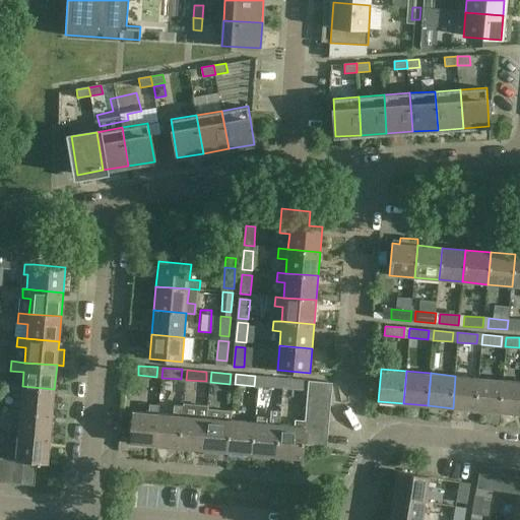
[(278,388),(279,378),(260,376),(259,386),(278,388)]
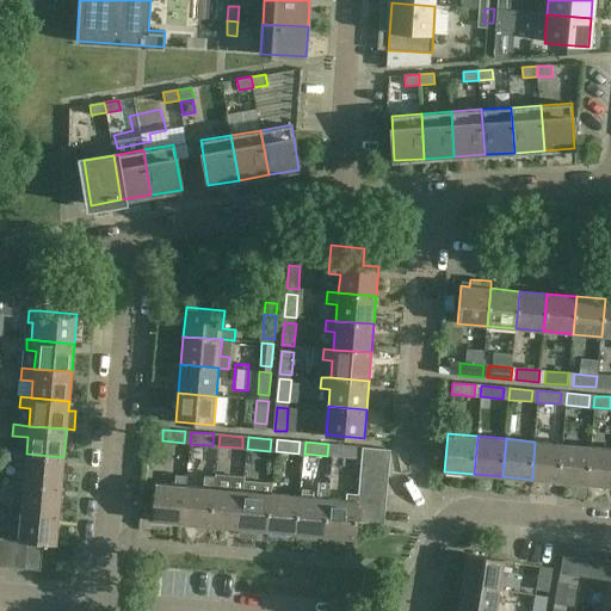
[(532,480),(559,482),(563,444),(535,442),(532,480)]
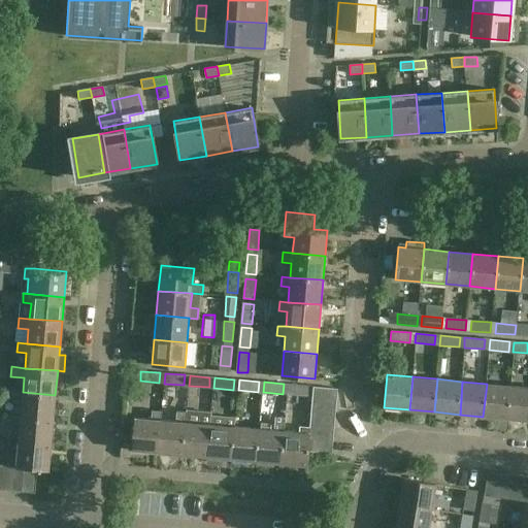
[(287,394),(307,396),(308,386),(288,384),(287,394)]
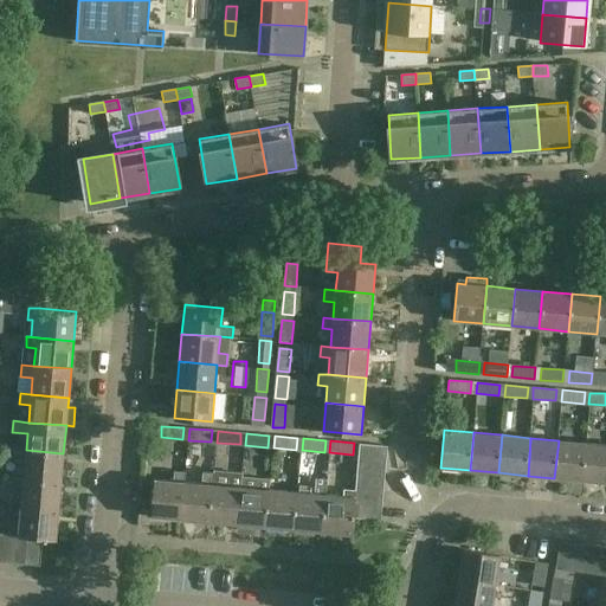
[(587,443),(559,440),(554,478),(584,481),(587,443)]
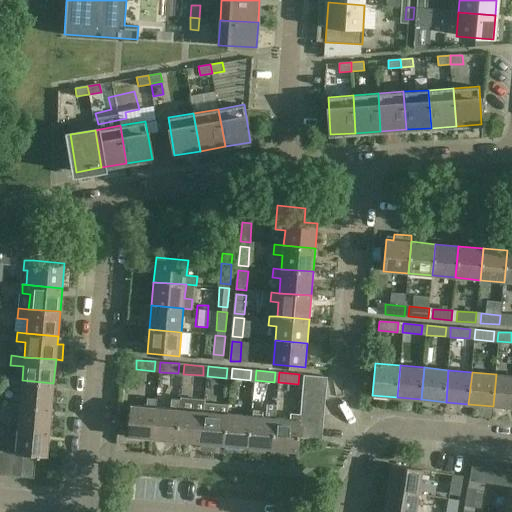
[(122,373),(121,384),(133,385),(134,374),(122,373)]
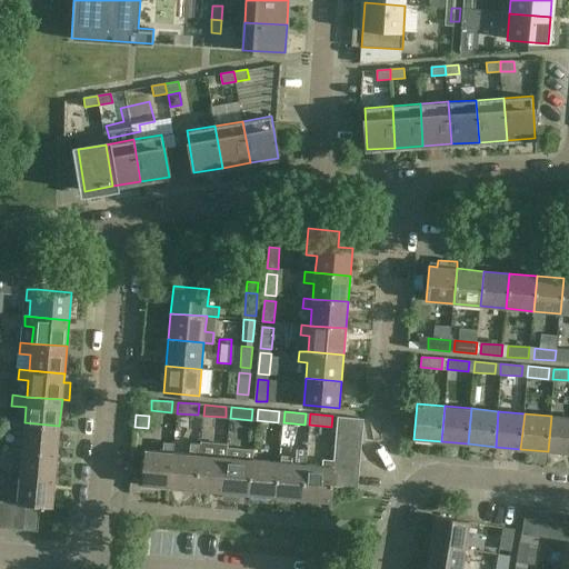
[(363,419),(338,416),(337,430),(362,432),(363,419)]
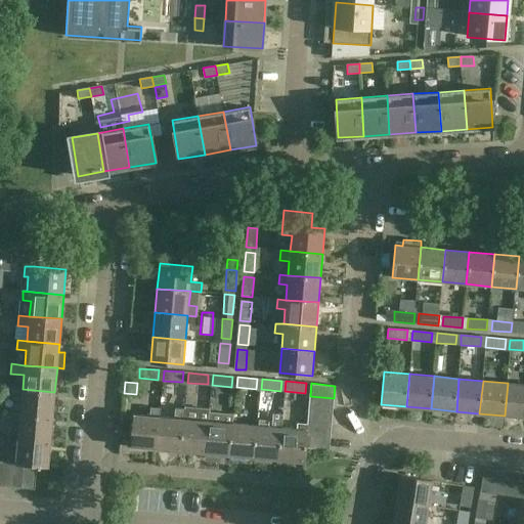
[(523,384),(508,383),(505,416),(523,417),(523,384)]
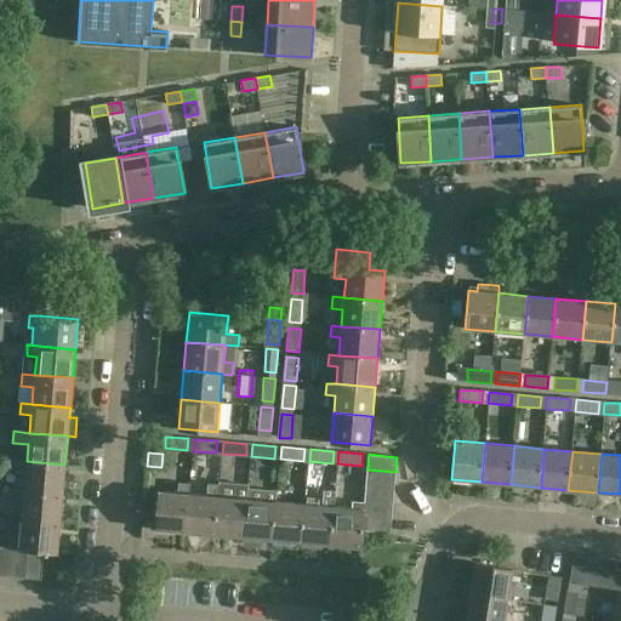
[(15,472),(26,473),(23,490),(62,494),(64,465),(27,461),(27,462),(16,461),(15,472)]
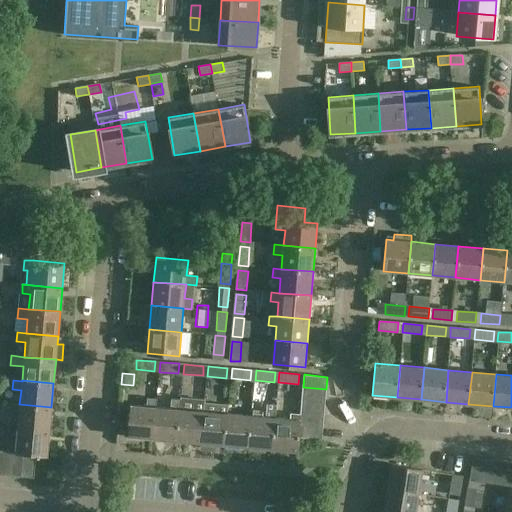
[(326,389),(303,387),(302,400),(325,402),(326,389)]
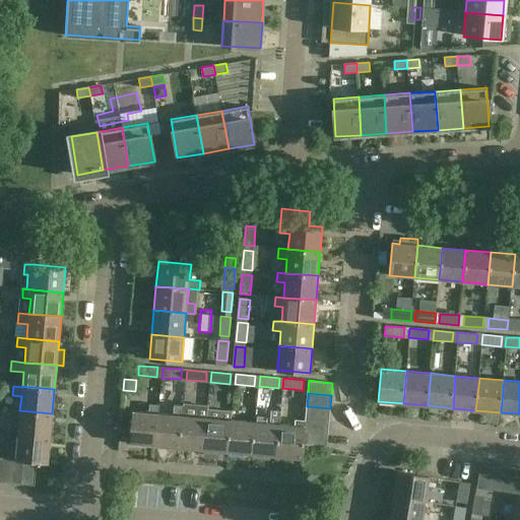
[(133,411),(130,443),(155,446),(158,412),(158,405),(149,404),(148,412),(133,411)]
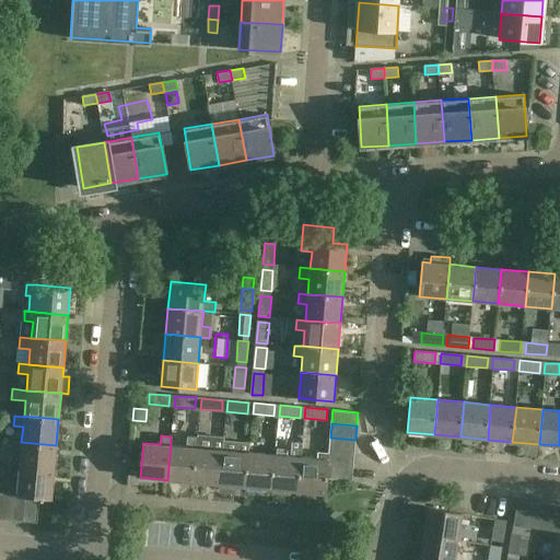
[(194,482),(197,447),(198,436),(186,435),(185,446),(171,444),(167,480),(194,482)]
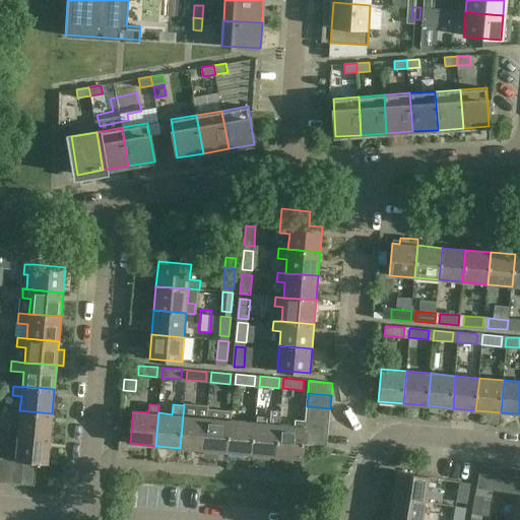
[(183,415),(180,448),(204,450),(207,417),(206,417),(207,406),(197,406),(196,416),(183,415)]
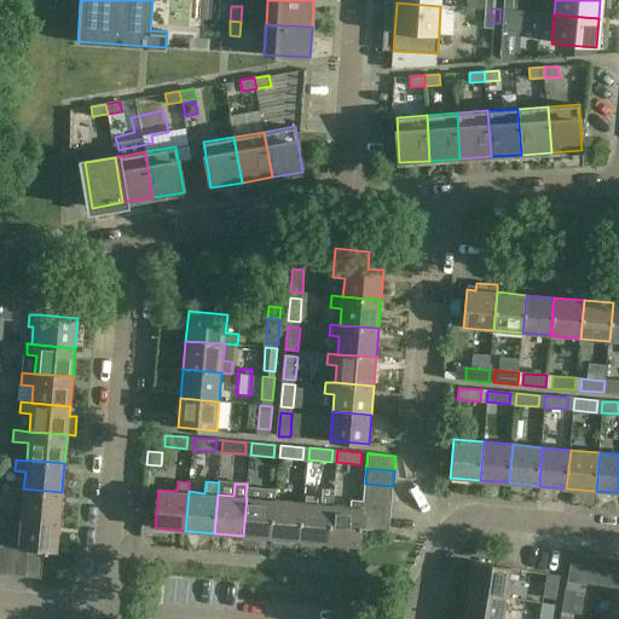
[(364,498),(392,501),(393,486),(365,484),(364,498)]
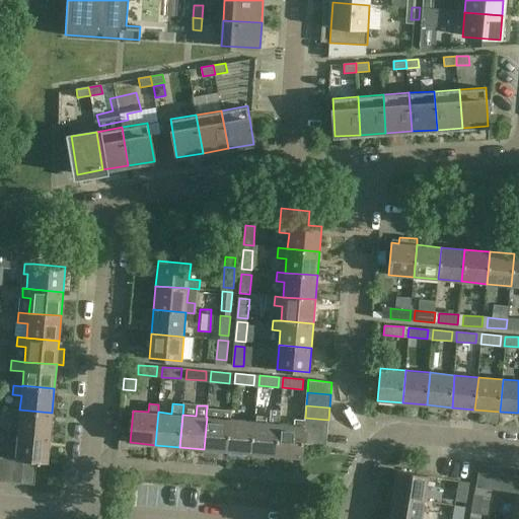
[(19,419),(17,434),(50,437),(52,413),(19,410),(11,409),(10,418),(19,419)]
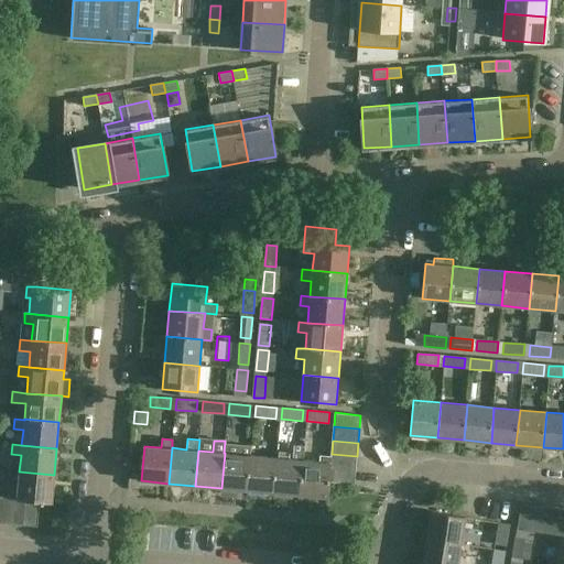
[(251,455),(250,455),(251,446),(240,445),(240,454),(225,453),(221,488),(248,490),(251,455)]
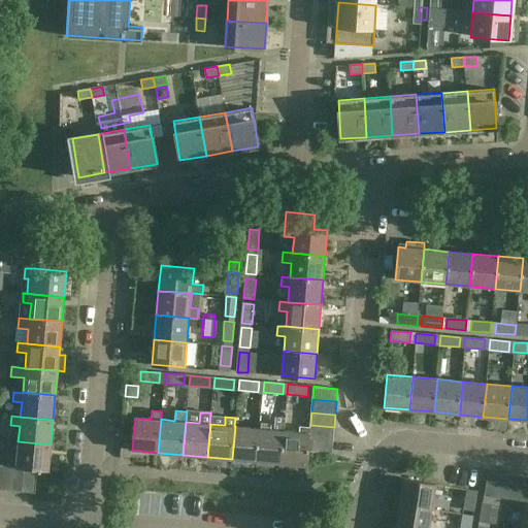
[(308,437),(333,440),(334,427),(310,425),(309,432),(308,437)]
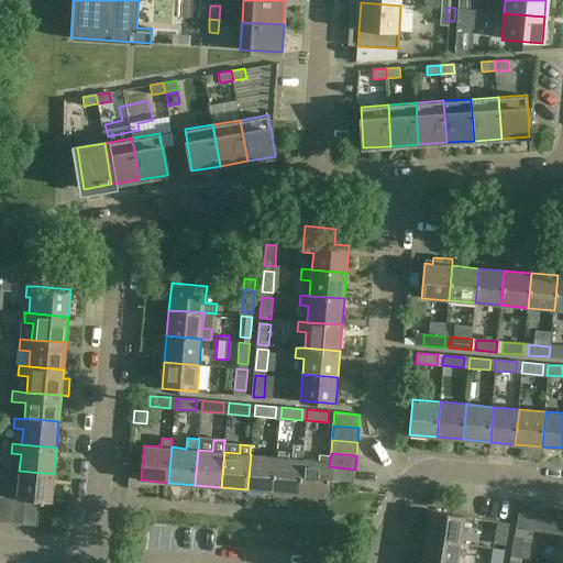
[(277,456),(251,454),(247,489),(274,492),(277,456)]
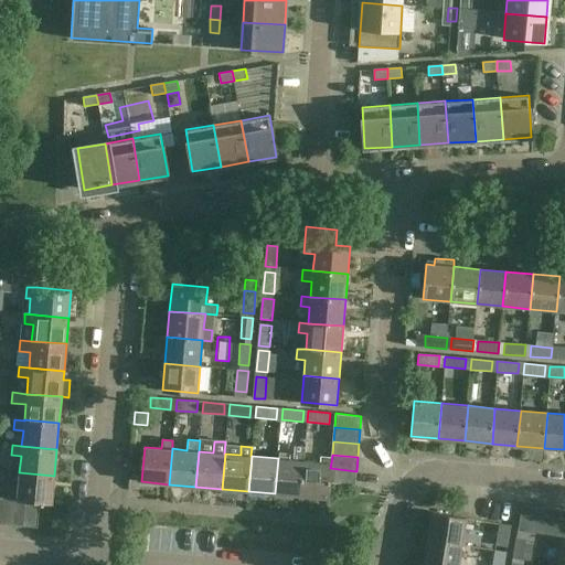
[(301,496),(304,460),(278,458),(275,493),(301,496)]
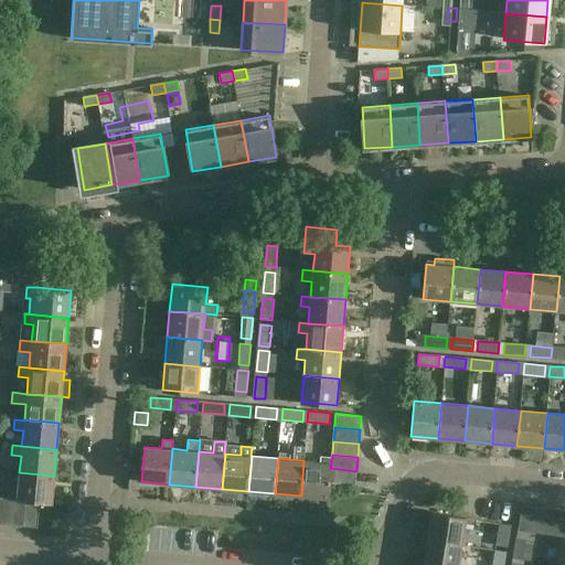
[(328,499),(329,483),(330,468),(331,462),(304,460),(301,496),(328,499)]
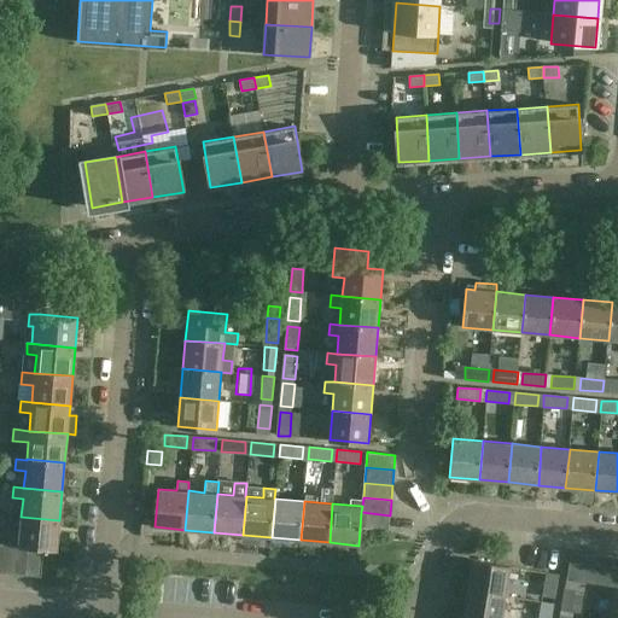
[(360,529),(389,531),(390,516),(361,512),(360,529)]
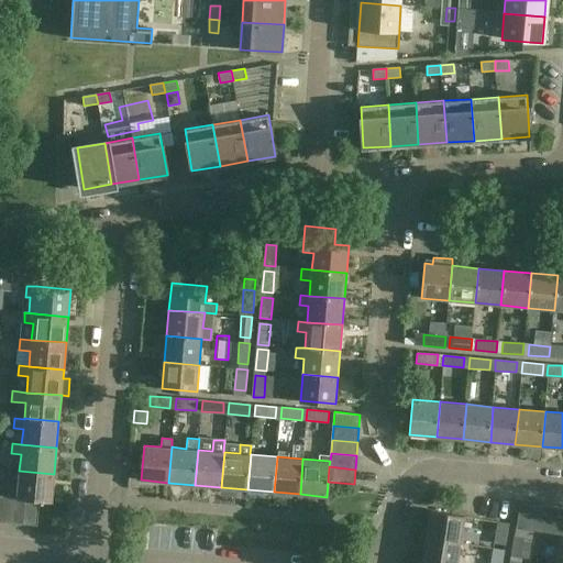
[(26,498),(40,499),(52,500),(54,474),(19,471),(17,497),(26,498)]
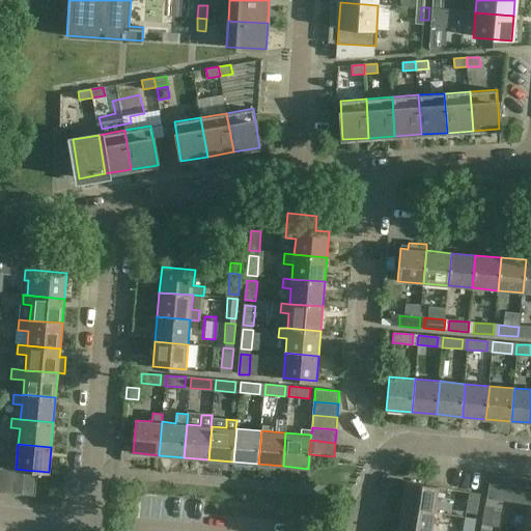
[(11,468),(0,467),(0,492),(10,494),(11,468)]
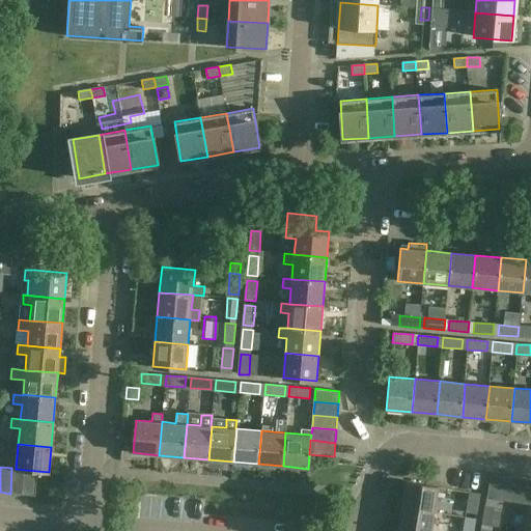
[(23,495),(25,470),(16,469),(11,468),(10,494),(23,495)]
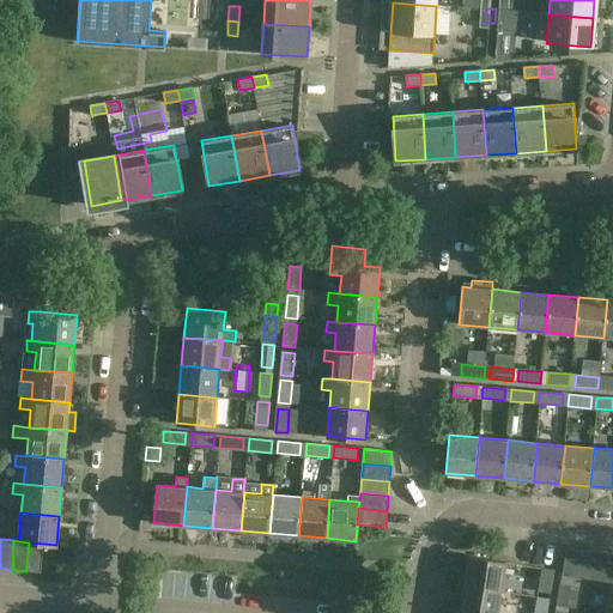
[(41,572),(43,544),(29,542),(26,571),(41,572)]
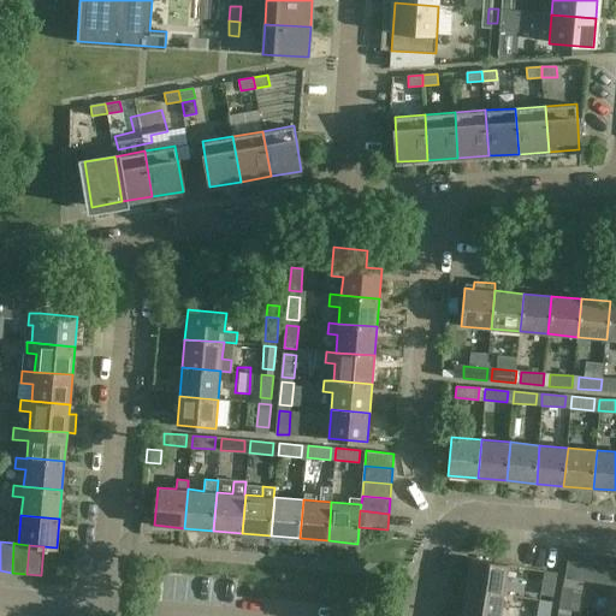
[(568,550),(564,579),(578,581),(582,552),(568,550)]
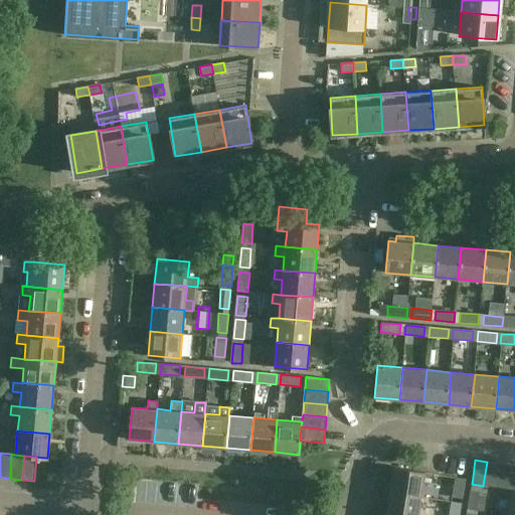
[(483,486),(495,488),(499,464),(487,462),(483,486)]
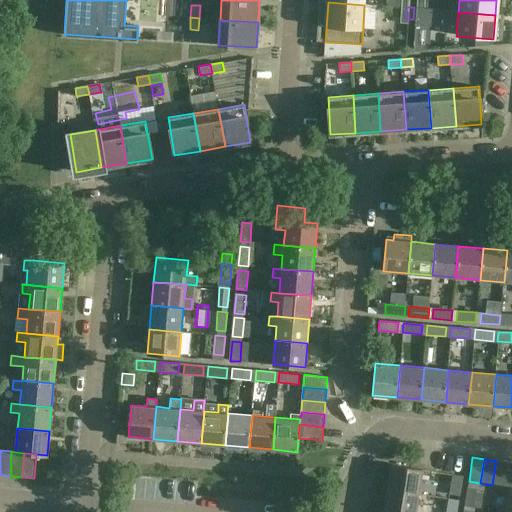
[(508,463),(496,461),(492,485),(504,487),(508,463)]
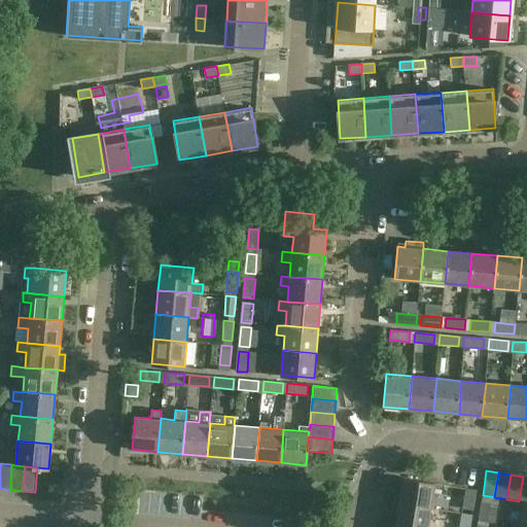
[(435,483),(402,478),(398,501),(431,507),(435,483)]
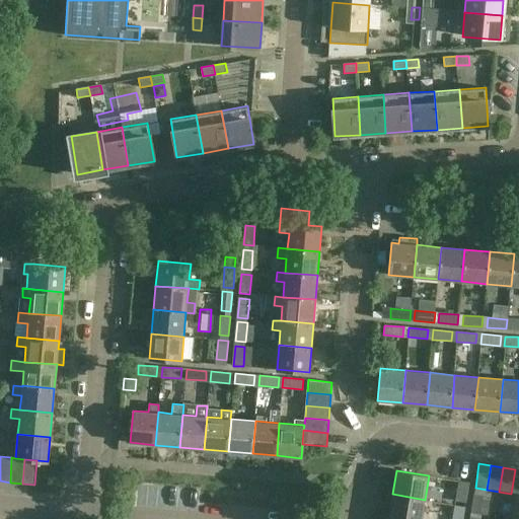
[(453,497),(457,480),(439,476),(435,493),(453,497)]
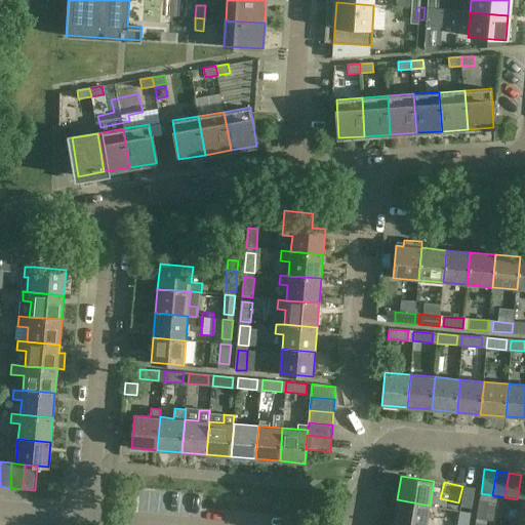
[(462,487),(460,507),(470,509),(473,489),(462,487)]
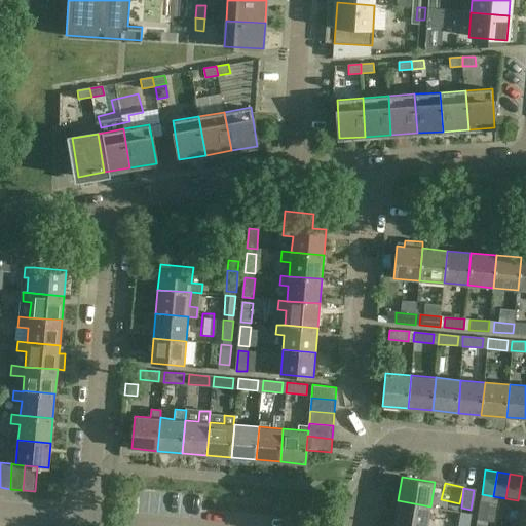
[(426,525),(430,506),(398,500),(393,525),(426,525)]
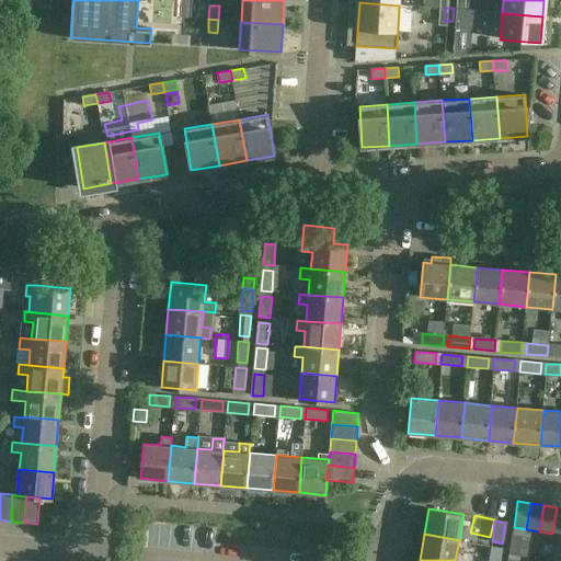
[(512,535),(510,554),(519,556),(523,537),(512,535)]
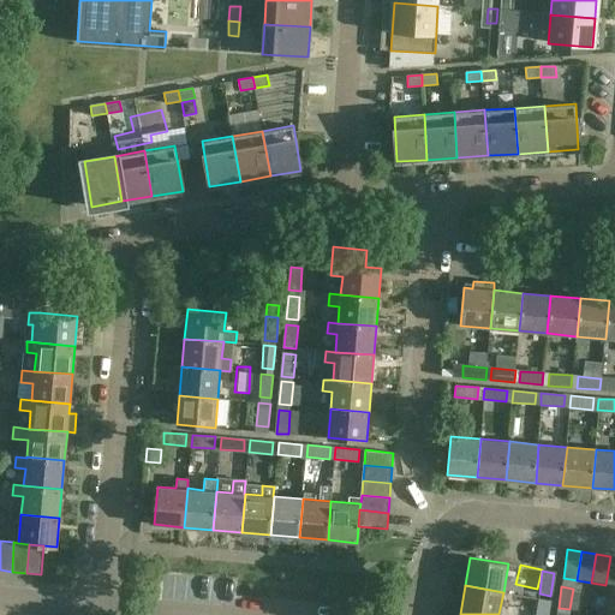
[(538,599),(535,614),(547,614),(550,601),(538,599)]
